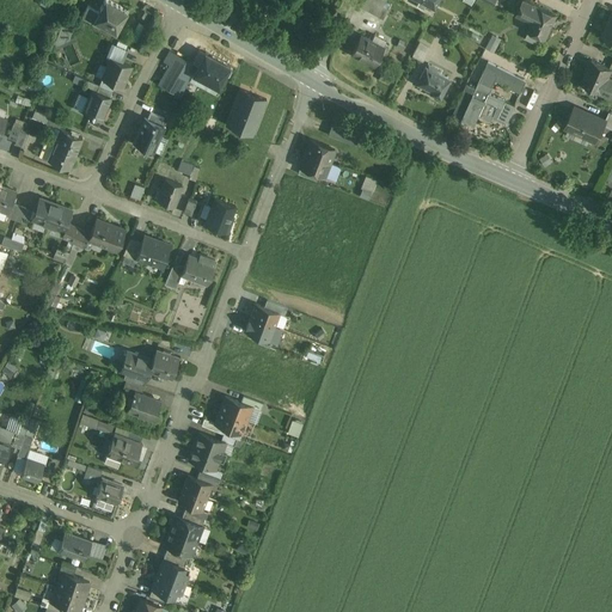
[(128,8),(111,0),(104,0),(99,10),(89,4),(83,13),(93,19),(93,20),(102,25),(103,23),(116,30),(128,8)]
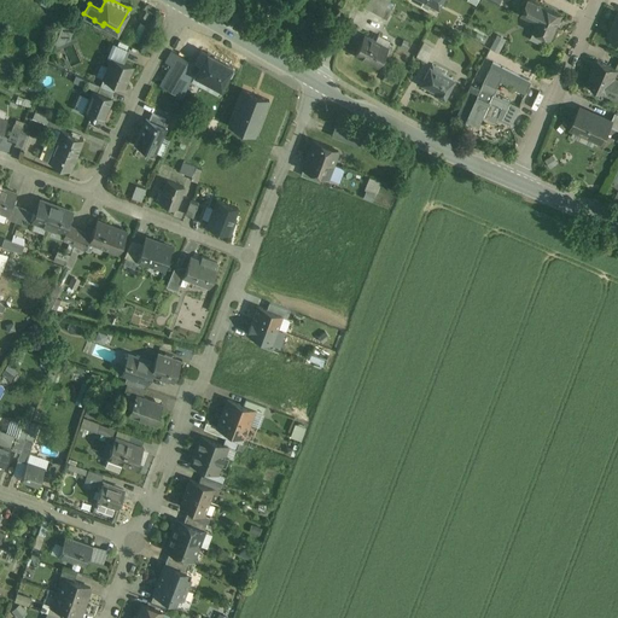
[(390,0),(369,0),(366,9),(383,17),(390,0)]
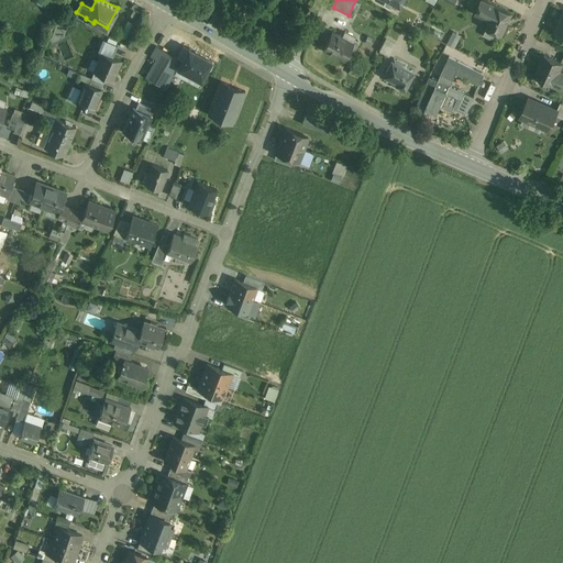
[(512,13),(483,0),(482,0),(476,13),(490,20),(486,28),(487,29),(484,35),(496,41),(499,34),(501,35),(512,13)]
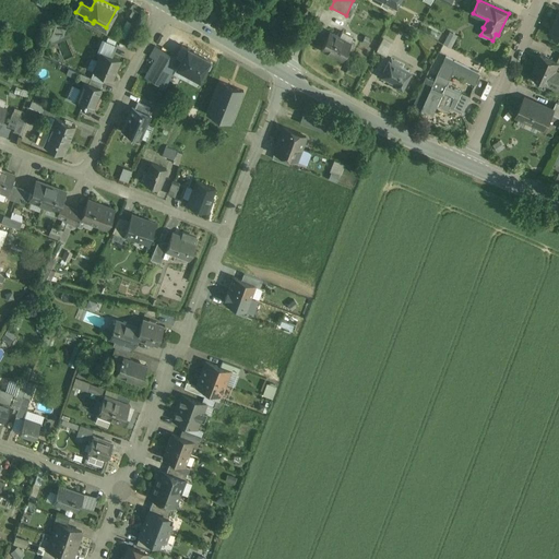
[(60,9),(48,3),(43,13),(55,20),(60,9)]
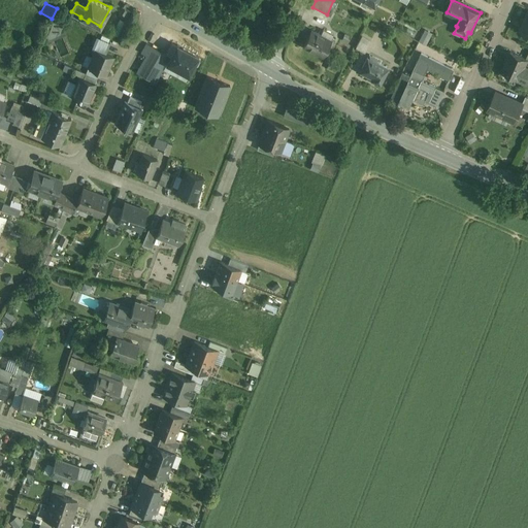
[(331,41),(311,31),(303,46),(316,53),(316,54),(320,56),(321,56),(323,57),(331,41)]
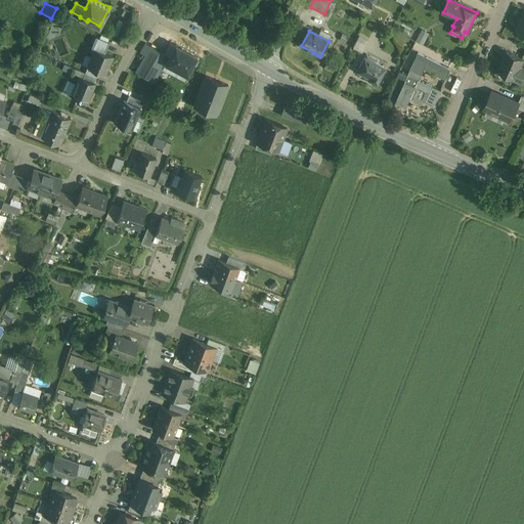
[(423,31),(417,42),(424,45),(430,34),(423,31)]
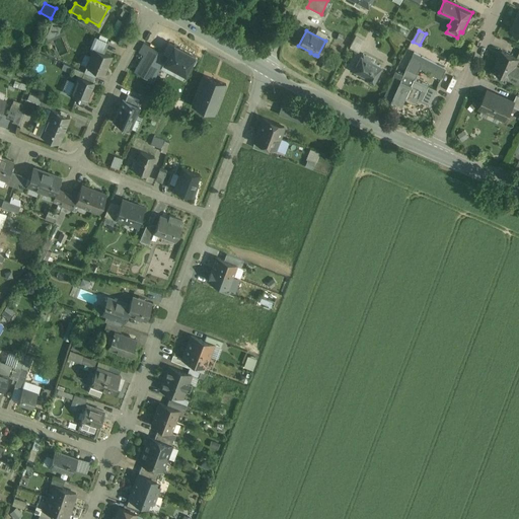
[(366,41),(358,35),(351,49),(359,54),(366,41)]
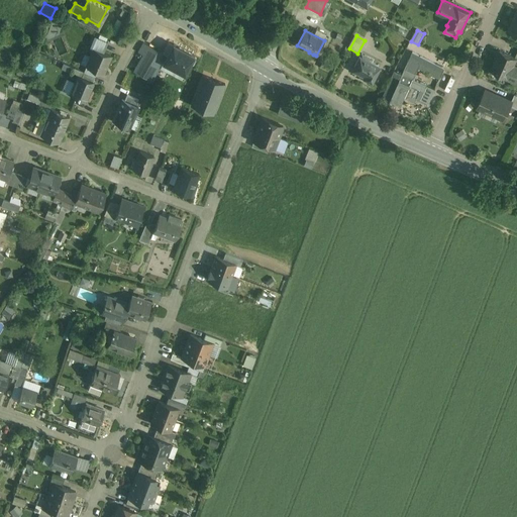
[(149,45),(143,42),(138,52),(143,55),(149,45)]
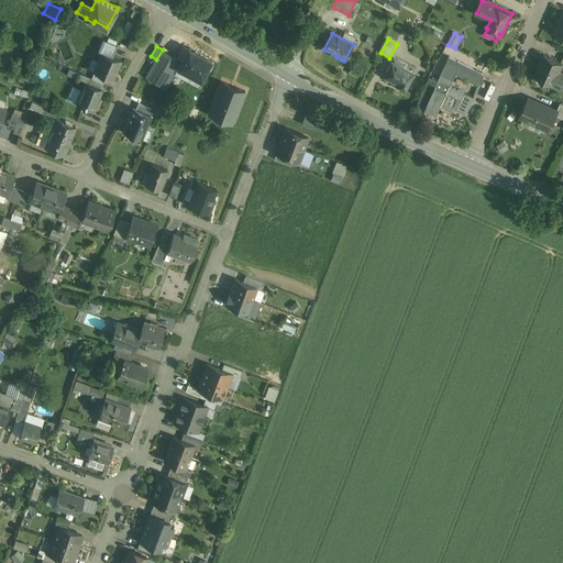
[(212,61),(189,47),(178,68),(201,80),(212,61)]
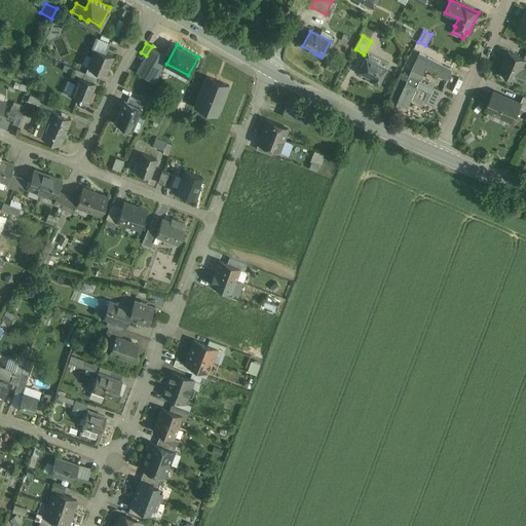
[(170,57),(152,46),(146,55),(140,67),(142,67),(138,73),(146,77),(145,77),(146,78),(147,77),(153,81),(156,76),(158,77),(170,57)]
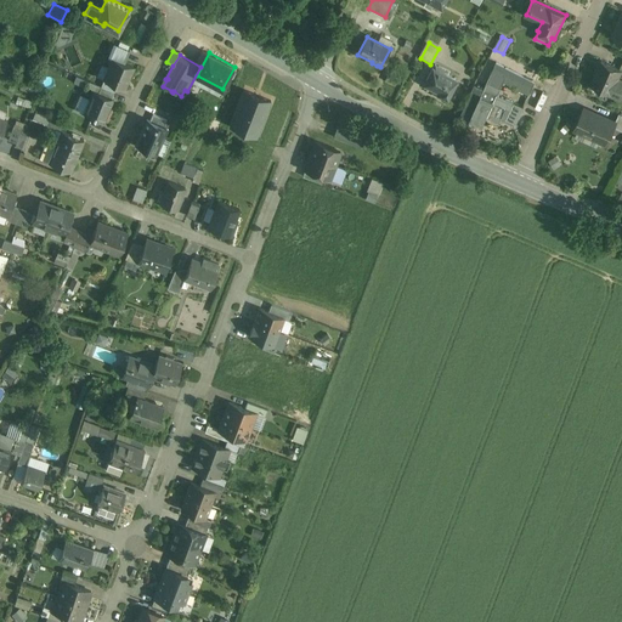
[(134,67),(113,58),(109,67),(102,64),(97,77),(118,85),(125,88),(134,67)]
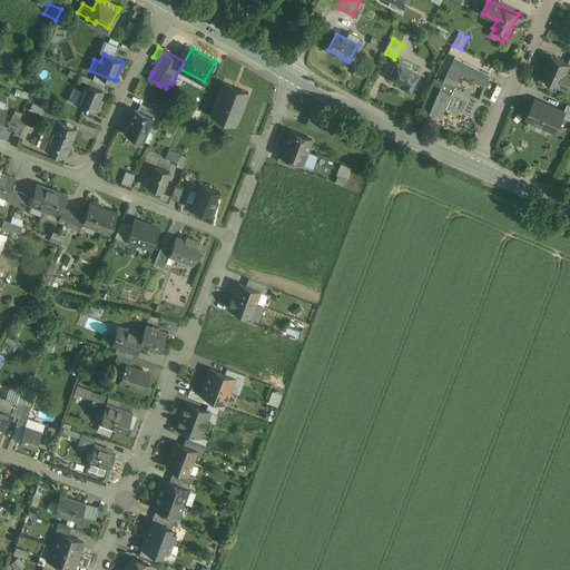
[(569,64),(568,62),(551,56),(541,77),(569,90),(569,88),(569,75),(566,74),(569,65),(569,64)]
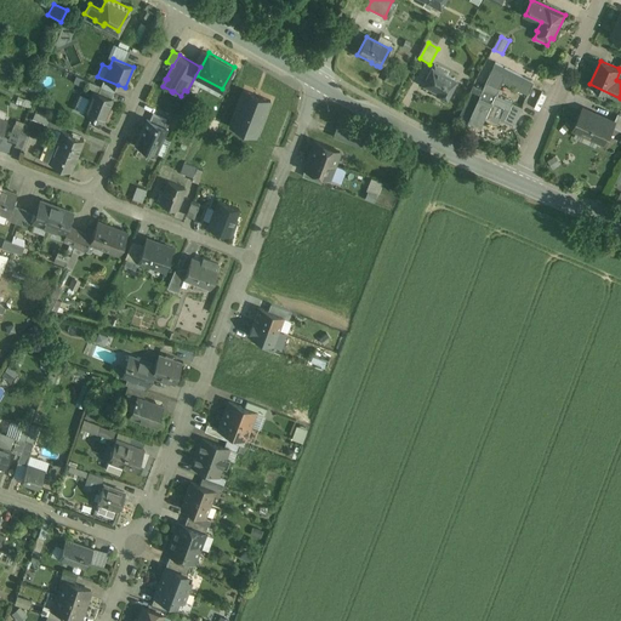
[(524,78),(496,63),(484,89),(497,96),(503,83),(530,95),(536,83),(524,78)]
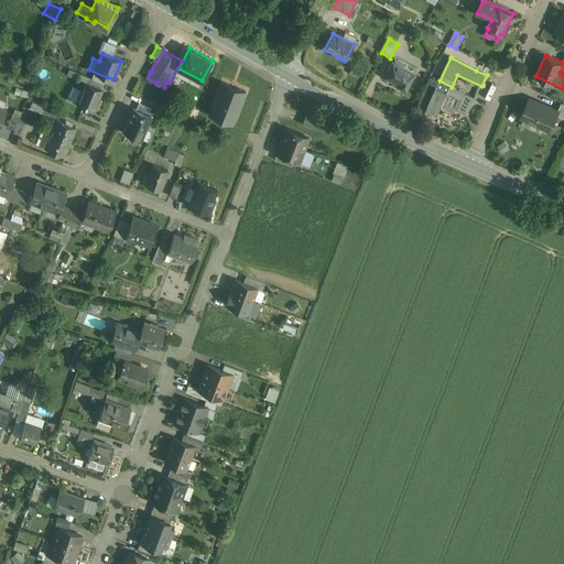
[(410,67),(394,58),(393,63),(409,71),(410,67)]
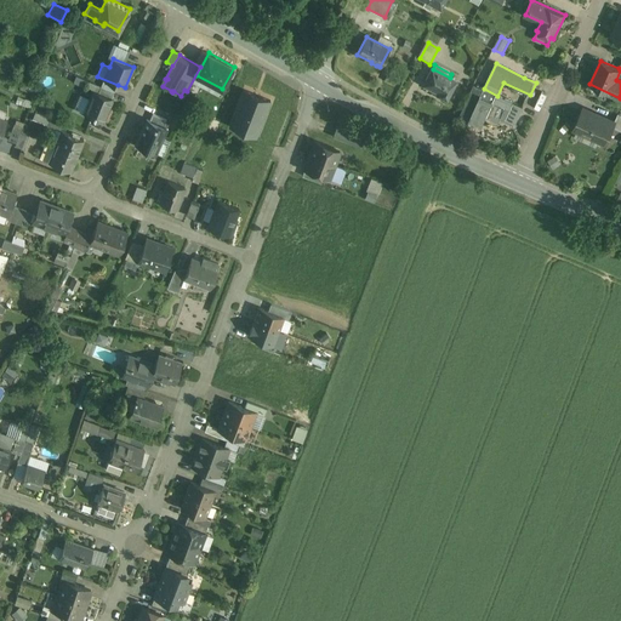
[(433,69),(432,68),(423,86),(438,95),(438,96),(448,101),(457,81),(450,78),(433,69)]
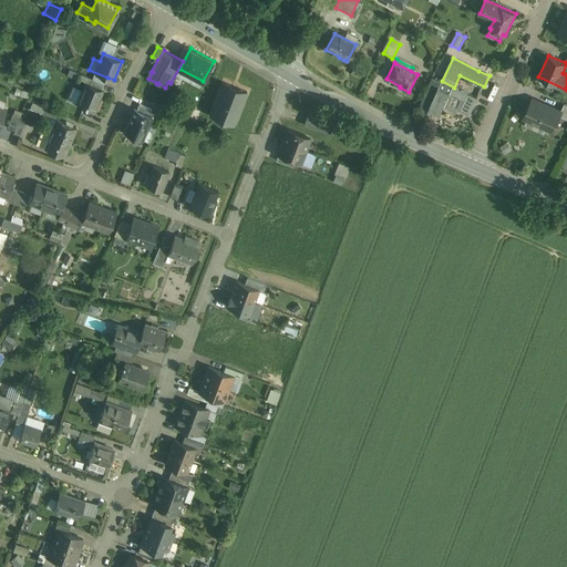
[(493,69),(482,63),(478,71),(490,75),(493,69)]
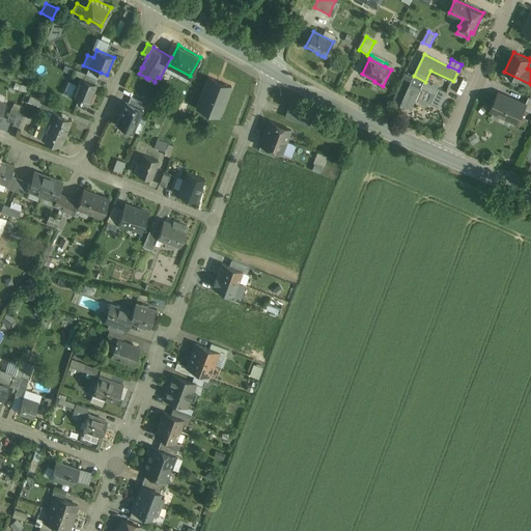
[(101,73),(89,67),(87,74),(99,79),(101,73)]
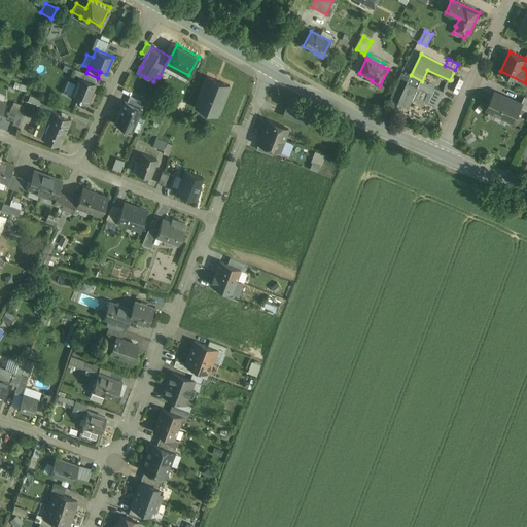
[(98,78),(86,73),(83,79),(95,84),(98,78)]
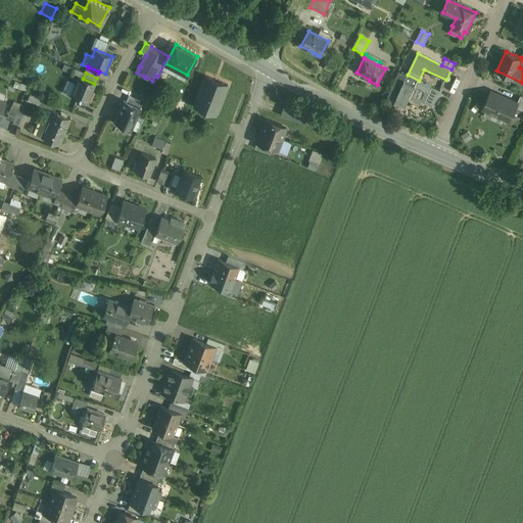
[(398,73),(387,97),(395,101),(407,77),(398,73)]
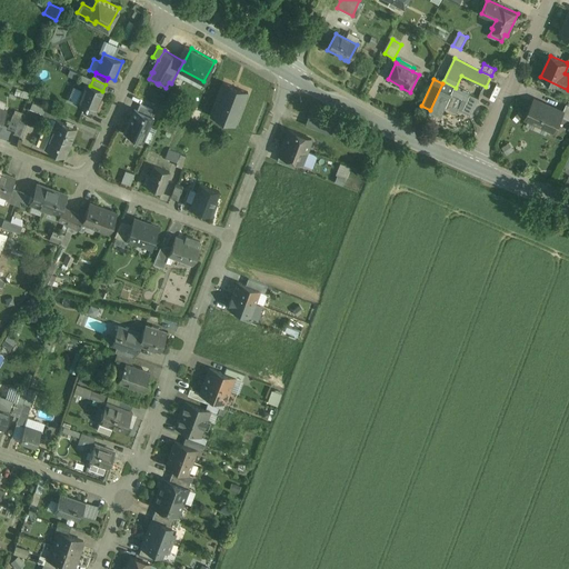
[(456,88),(443,81),(442,83),(430,110),(441,116),(445,108),(457,113),(460,107),(465,109),(463,110),(472,115),(480,99),(456,88)]
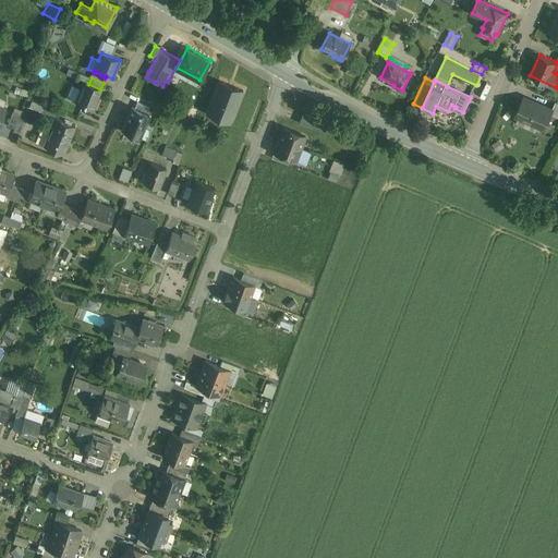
[(244,91),(219,81),(207,113),(231,123),(244,91)]
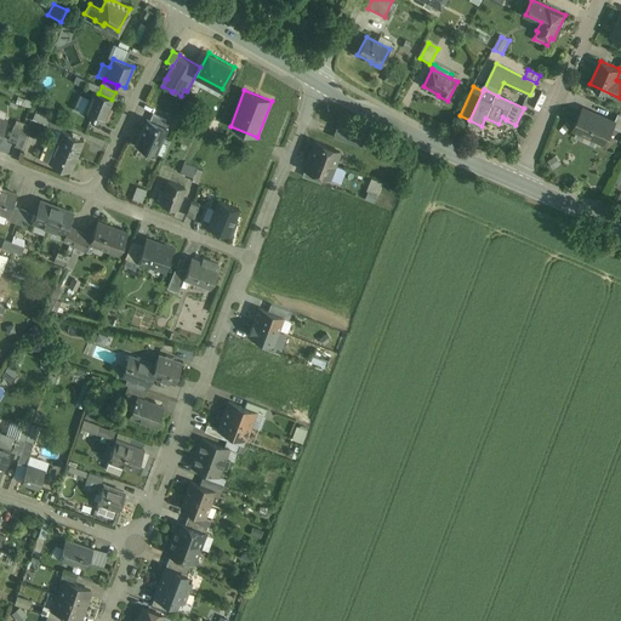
[(98,93),(95,92),(92,100),(91,98),(91,100),(86,113),(85,112),(85,113),(103,120),(112,100),(98,93)]
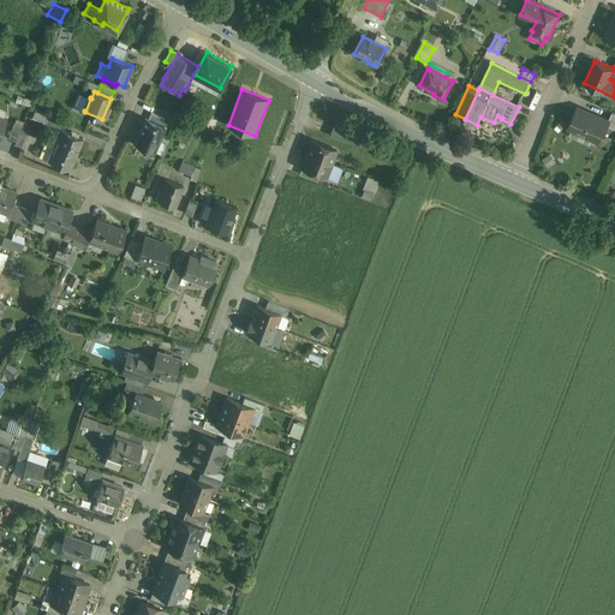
[(605,119),(578,107),(568,129),(595,141),(605,119)]
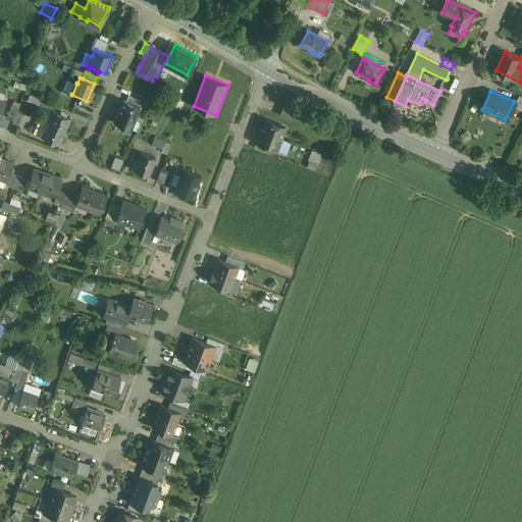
[(140,101),(128,96),(125,102),(138,107),(140,101)]
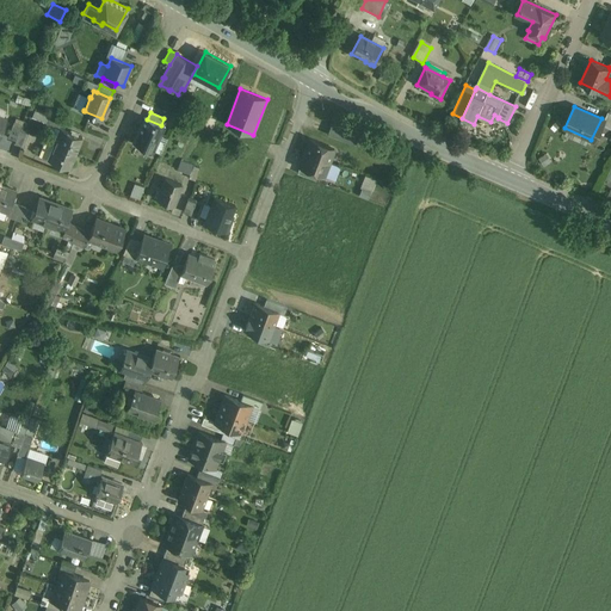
[(147,119),(144,118),(144,119),(139,133),(134,141),(153,149),(164,127),(161,125),(147,119)]
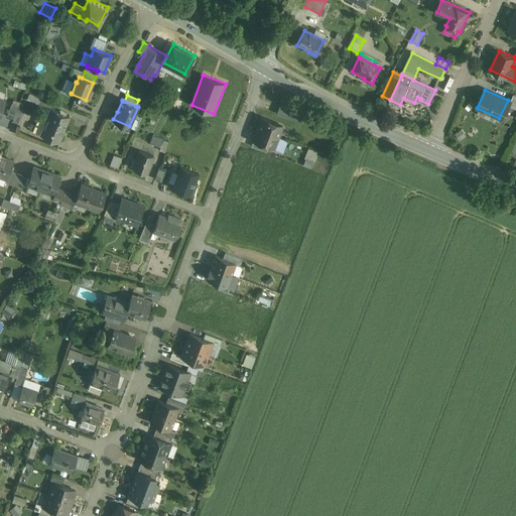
[(19,105),(12,102),(7,116),(13,118),(17,110),(19,105)]
